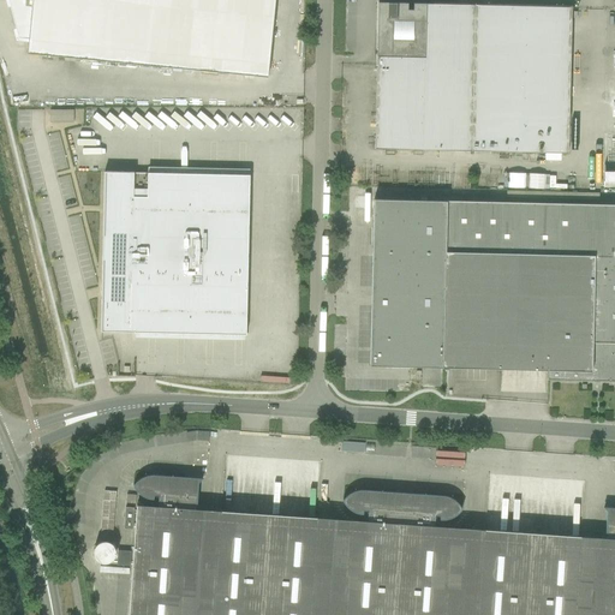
[(7,0),(18,39),(29,40),(28,53),(268,77),(274,0),(7,0)]
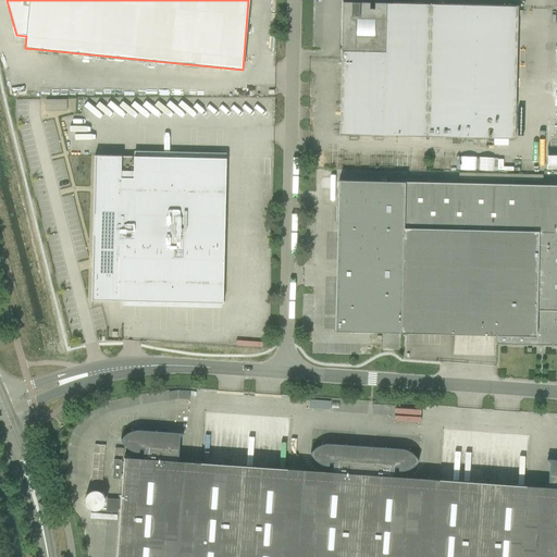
[(426,137),(430,4),(374,3),(374,9),(369,9),(369,3),(343,2),(339,135),(426,137)]
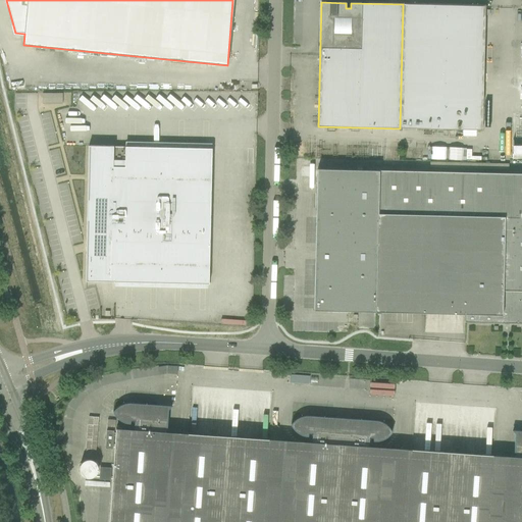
[(400,128),(463,129),(463,136),(476,137),(476,129),(482,131),(484,6),(403,4),(400,128)]
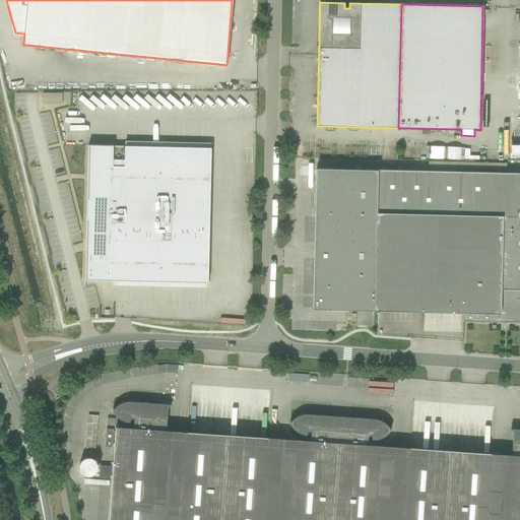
[(44,92),(44,104),(70,103),(70,91),(44,92)]
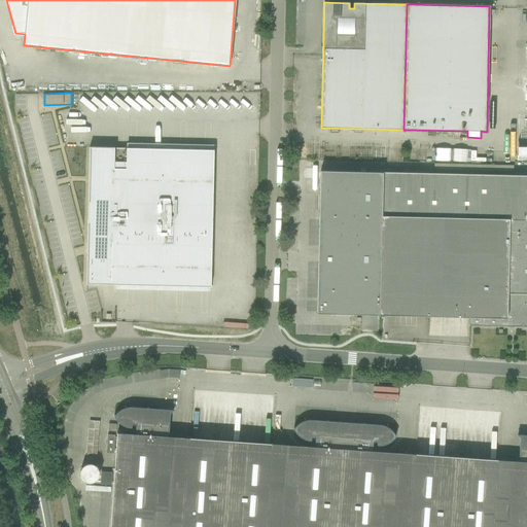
[(211,287),(214,150),(90,147),(86,284),(111,284),(114,284),(114,285),(211,287)]
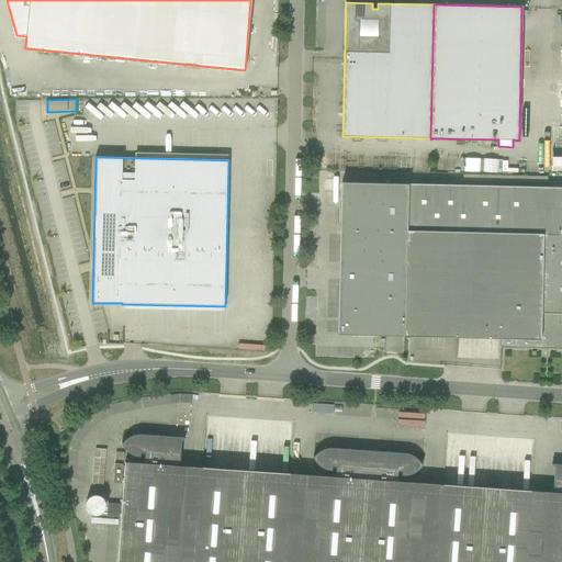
[(508,159),(481,158),(481,171),(508,171),(508,159)]
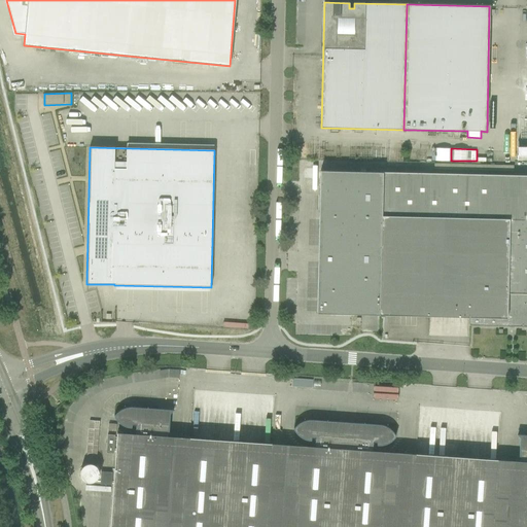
[(526,175),(320,171),(317,313),(469,317),(468,325),(526,326),(526,175)]
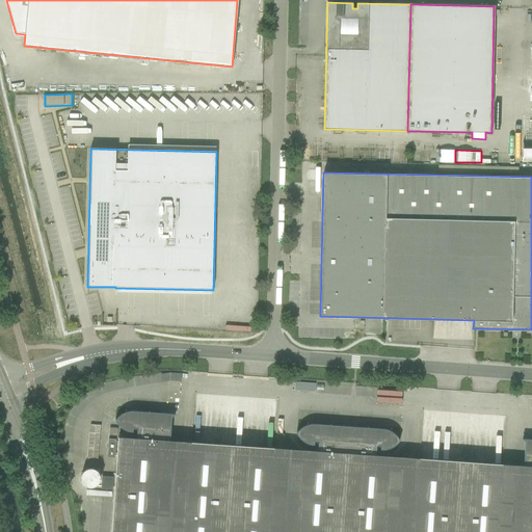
[(316,391),(317,382),(297,381),(296,390),(316,391)]
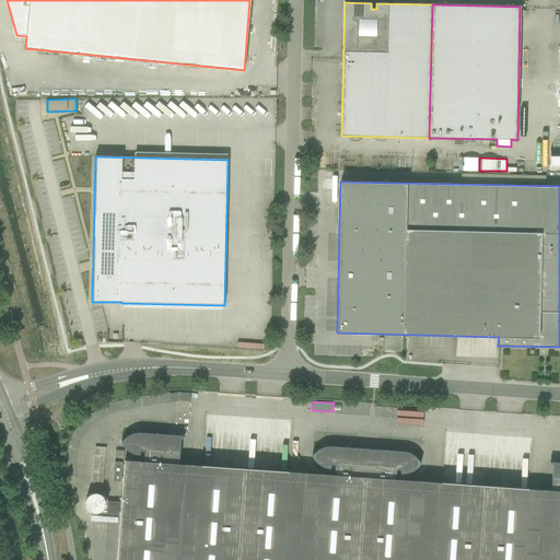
[(237,559),(245,468),(178,463),(178,459),(179,459),(181,439),(185,435),(168,434),(141,432),(138,432),(135,433),(131,434),(128,435),(126,438),(124,440),(121,442),(123,445),(125,447),(128,450),(130,452),(133,453),(137,454),(140,454),(140,452),(144,452),(143,461),(125,459),(117,559),(237,559)]
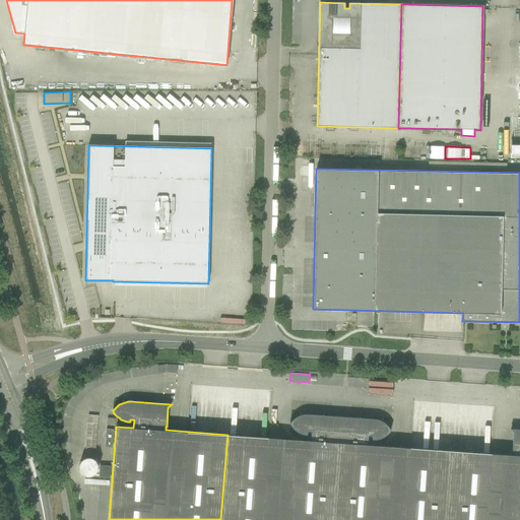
[(332,519),(340,421),(340,416),(334,416),(333,416),(307,414),(304,414),(301,415),(299,416),(296,417),(294,418),(291,420),(289,424),(291,426),(294,429),(296,431),(298,432),(301,434),(304,434),(307,435),(307,432),(311,432),(310,441),(228,435),(220,519),(332,519)]
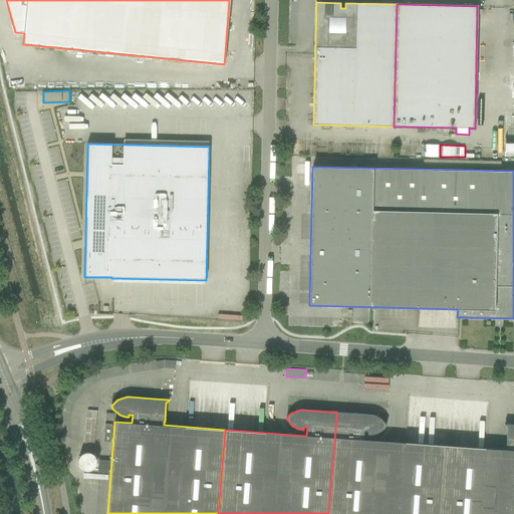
[(440,513),(445,445),(363,440),(363,431),(367,432),(367,434),(370,434),(373,434),(376,433),(379,432),(381,430),(383,428),(386,426),(384,423),(382,421),(380,419),(377,417),(375,416),(372,415),(369,414),(344,412),(343,413),(336,412),(336,417),(328,513),(440,513)]
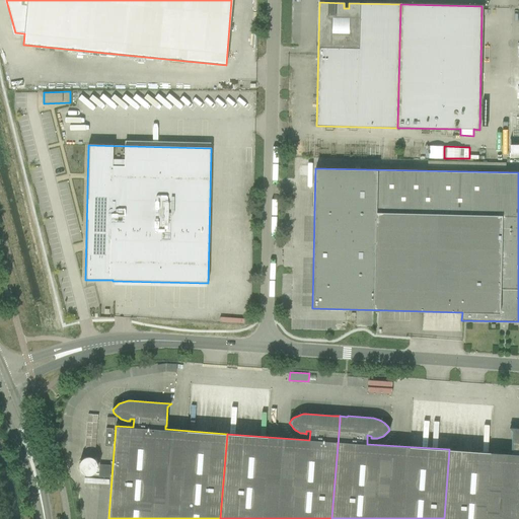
[(112,446),(114,428),(105,428),(104,446),(112,446)]
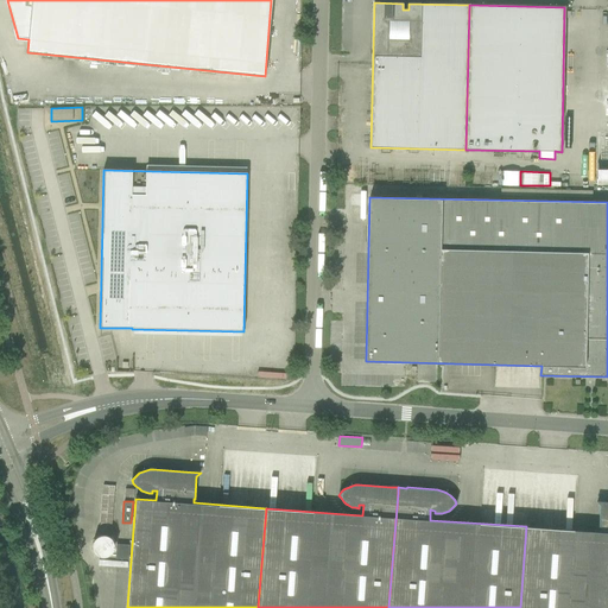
[(607,607),(607,501),(597,501),(596,502),(600,506),(599,527),(600,527),(600,532),(526,526),(520,607),(607,607)]
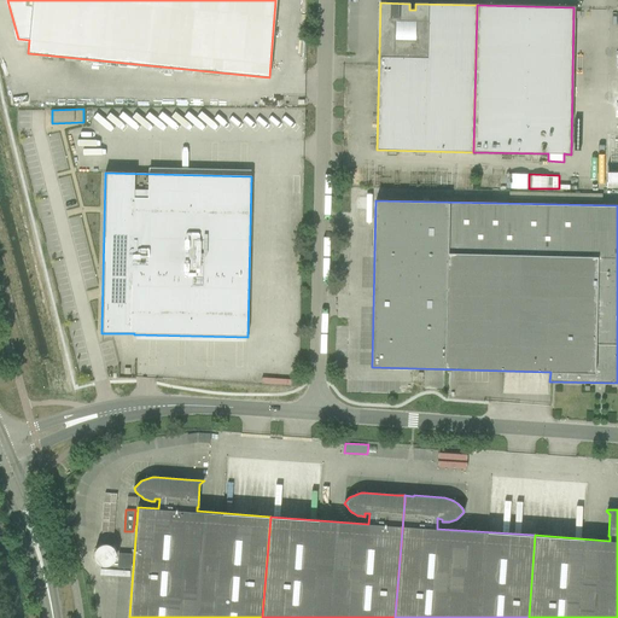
[(117,569),(130,569),(132,554),(118,553),(117,569)]
